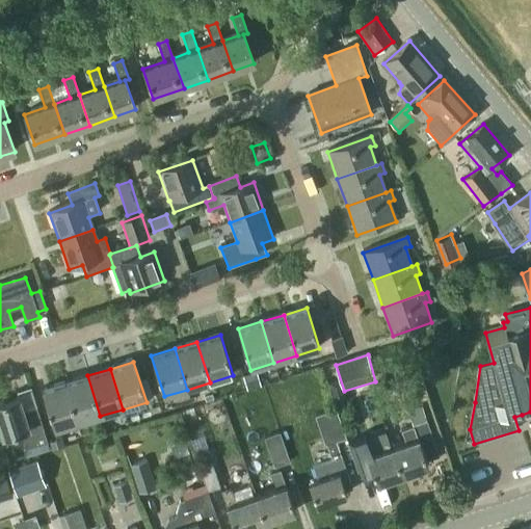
[(243,377),(248,391),(260,388),(256,373),(243,377)]
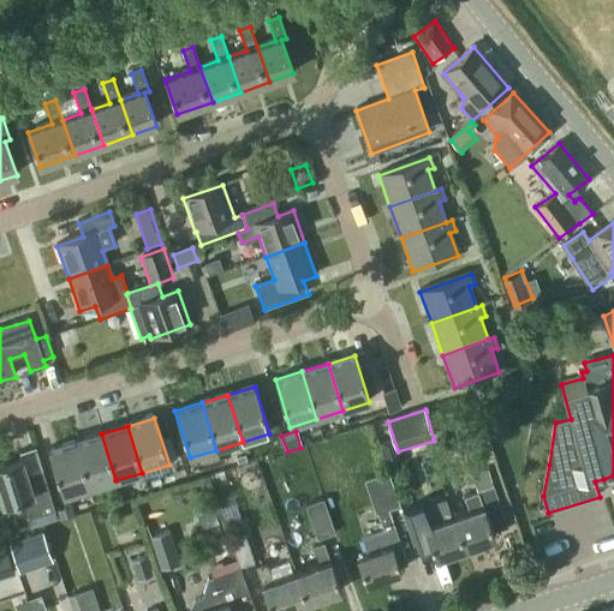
[(90,489),(115,480),(101,433),(76,442),(90,489)]
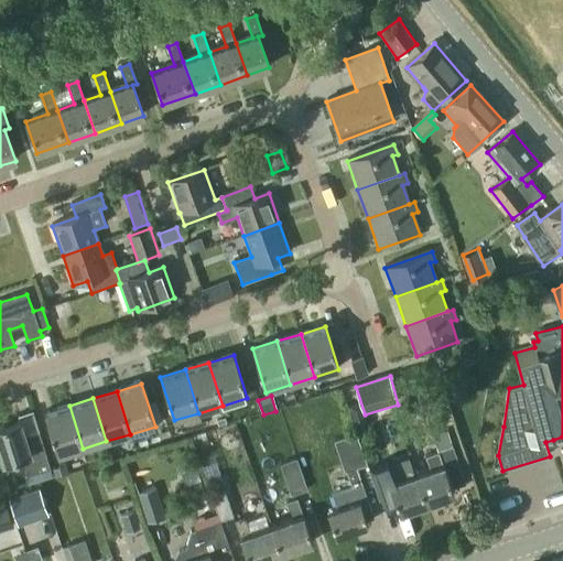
[(400,428),(450,412),(445,398),(396,413),(400,428)]
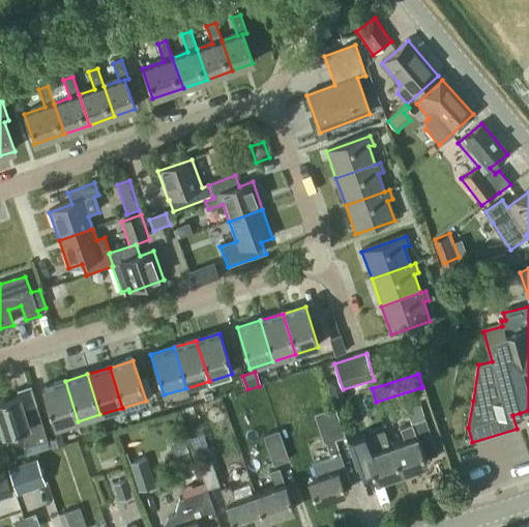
[(147,377),(139,380),(146,401),(153,398),(147,377)]
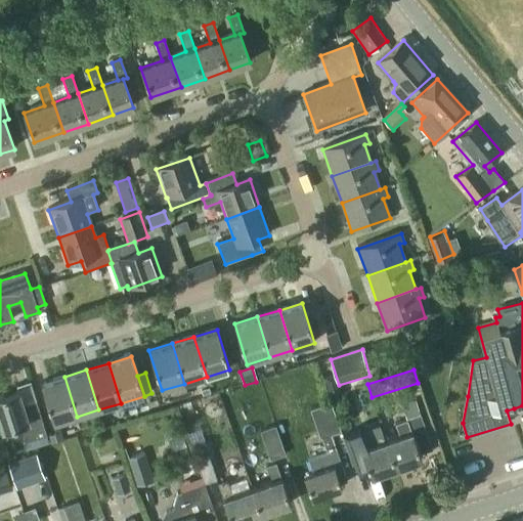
[(54,424),(77,417),(64,377),(41,384),(54,424)]
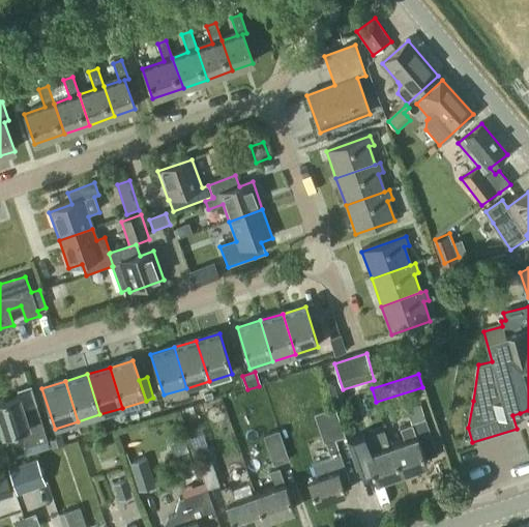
[(36,408),(24,411),(19,396),(0,402),(0,429),(2,436),(21,430),(27,448),(48,441),(36,408)]
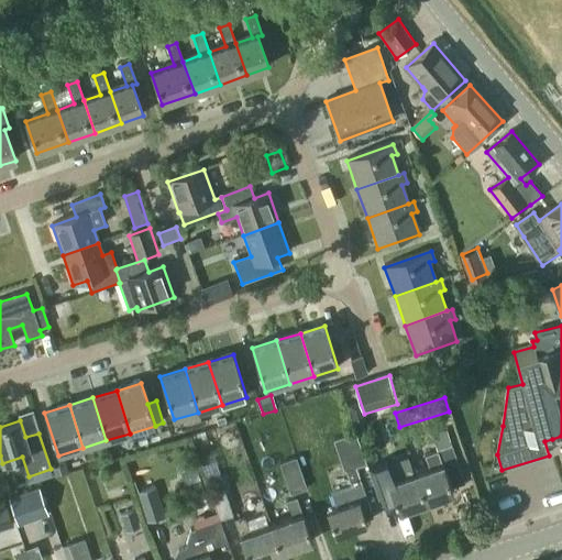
[(235,426),(220,430),(227,451),(242,447),(235,426)]
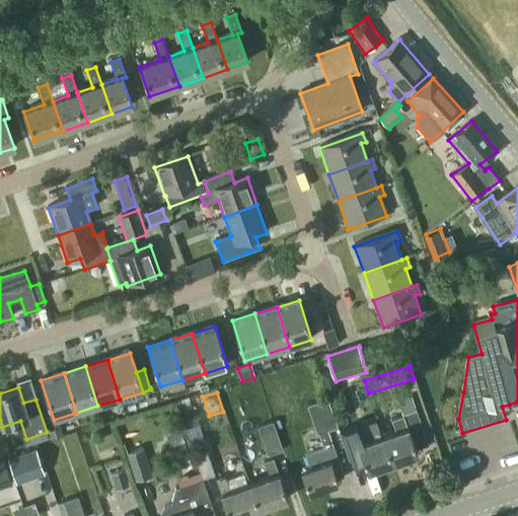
[(403,416),(402,416),(391,420),(395,433),(382,437),(392,464),(418,455),(416,450),(428,446),(412,397),(398,401),(403,416)]
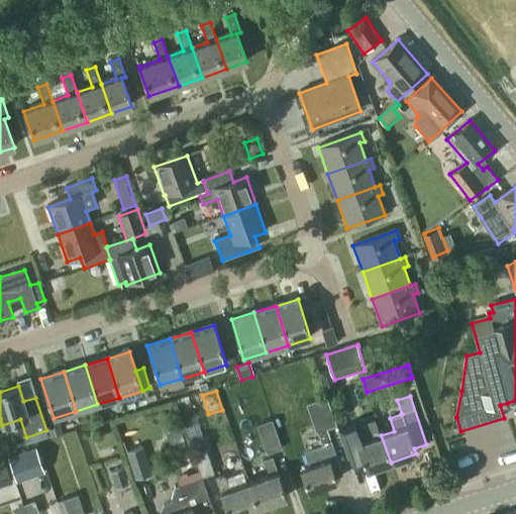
[(318,433),(323,447),(305,454),(309,467),(300,470),(308,491),(337,481),(334,473),(341,471),(327,430),(337,426),(327,398),(307,405),(317,433),(318,433)]
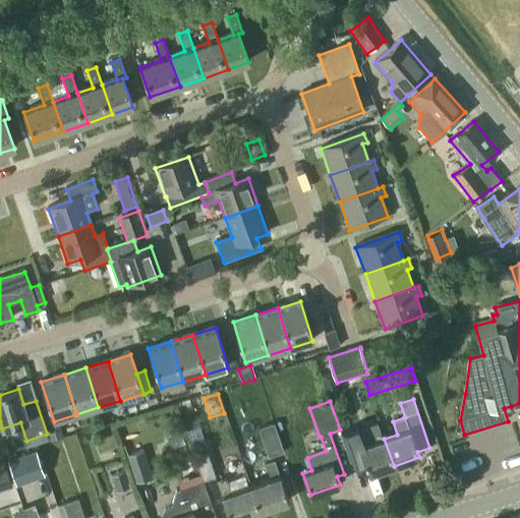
[(276,424),(260,429),(270,459),(286,453),(276,424)]
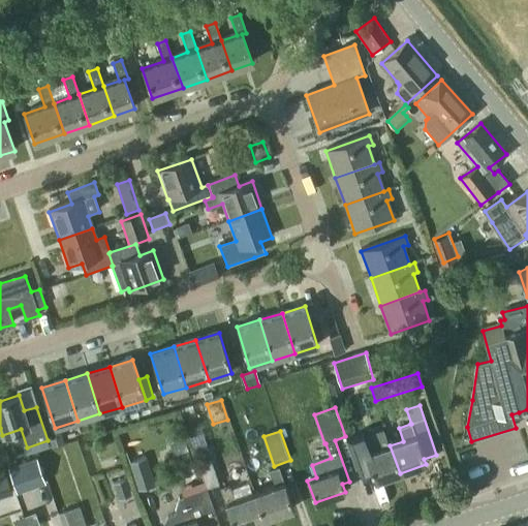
[(400,473),(390,445),(370,453),(363,435),(346,441),(354,465),(367,461),(374,482),(400,473)]
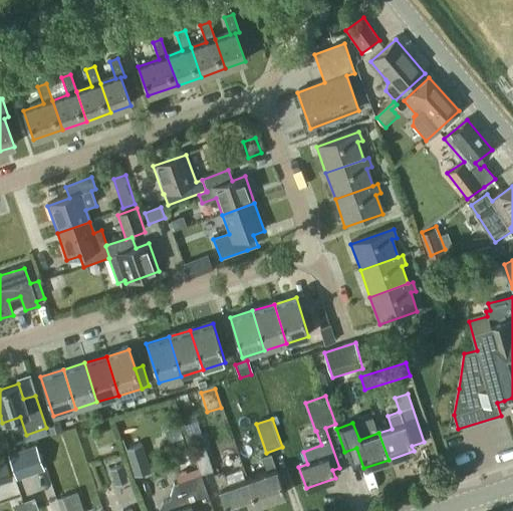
[(26,436),(29,444),(49,437),(46,429),(26,436)]
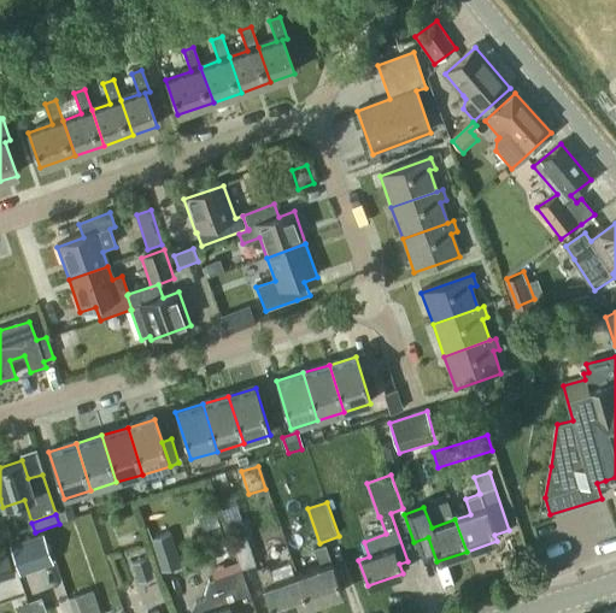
[(147,528),(163,573),(182,567),(166,520),(147,528)]
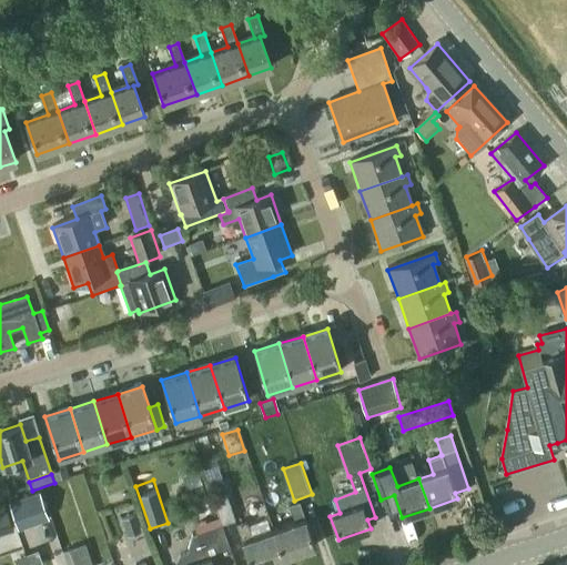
[(40,493),(10,504),(19,528),(48,518),(40,493)]
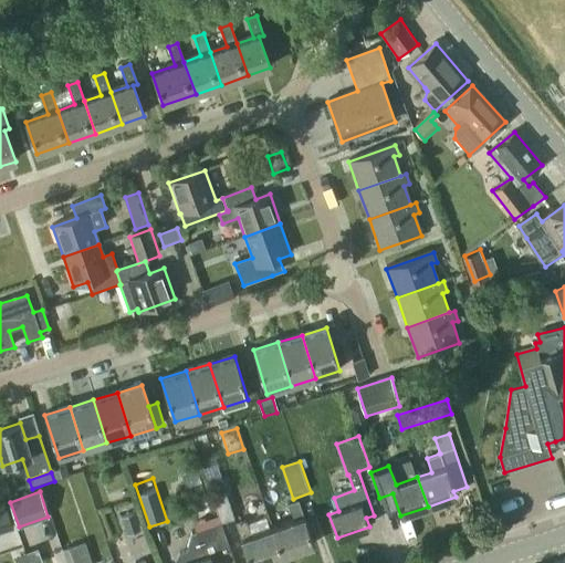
[(227,493),(213,498),(222,524),(236,519),(227,493)]
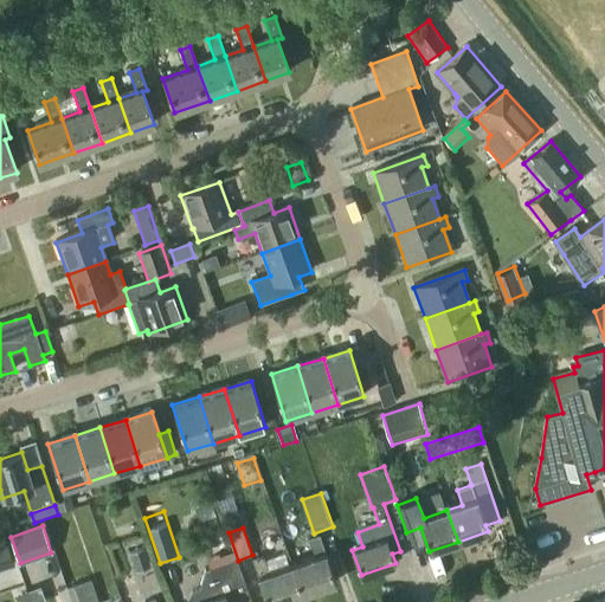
[(315,558),(293,565),(303,595),(336,583),(326,554),(326,555),(319,537),(309,541),(315,558)]
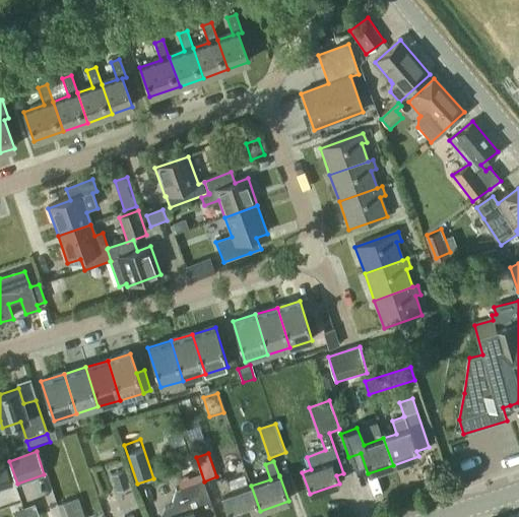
[(4,462),(0,463),(0,490),(12,486),(4,462)]
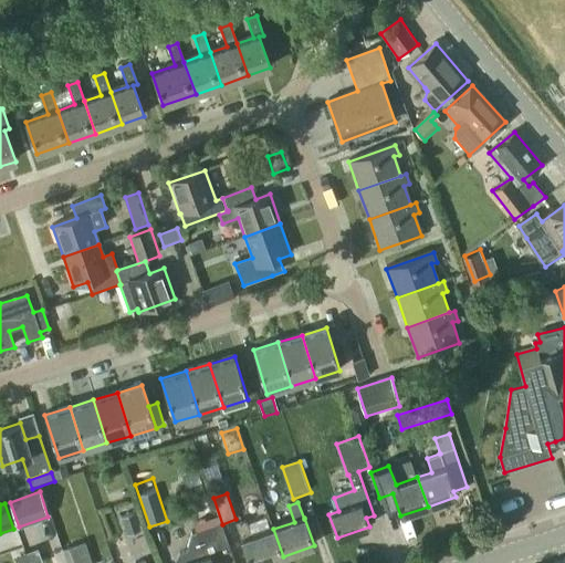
[(136,513),(122,519),(127,535),(142,531),(136,513)]
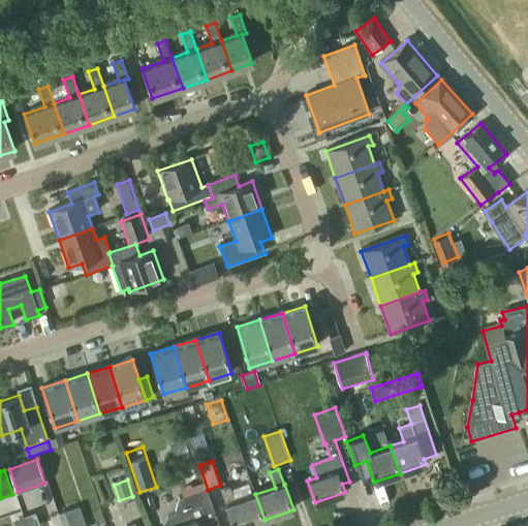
[(248,525),(265,520),(255,494),(236,501),(229,486),(221,490),(226,504),(225,504),(233,525),(248,525)]
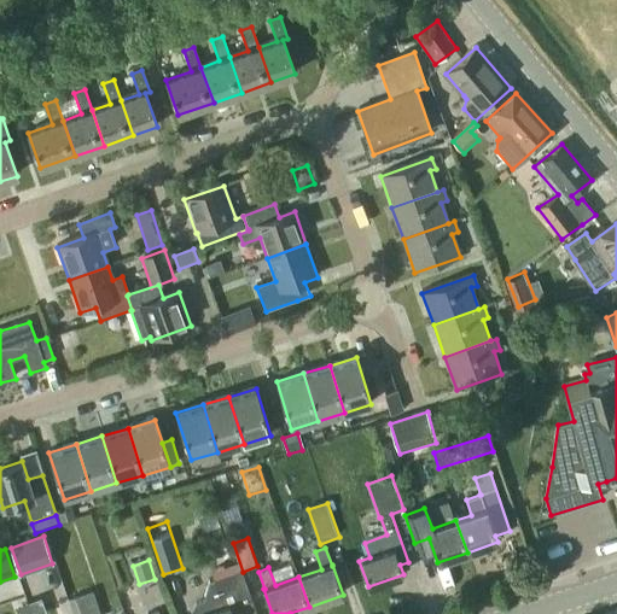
[(193,612),(195,613),(256,613),(242,572),(215,580),(225,607),(215,610),(213,604),(205,601),(196,604),(193,612)]
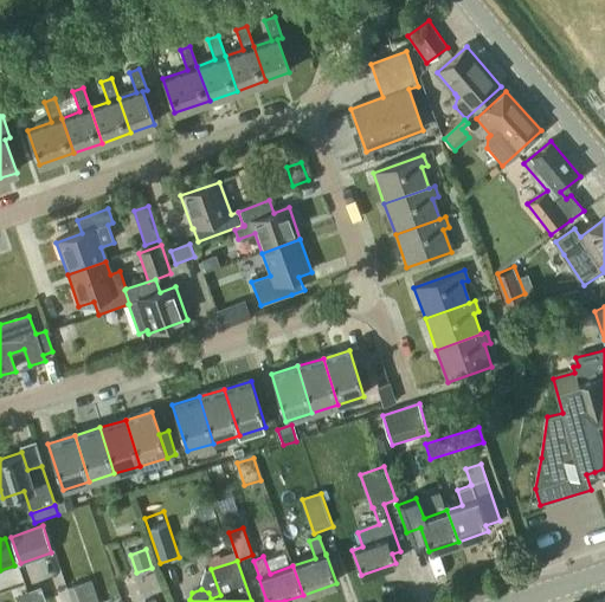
[(98,601),(92,580),(68,588),(72,601),(98,601)]
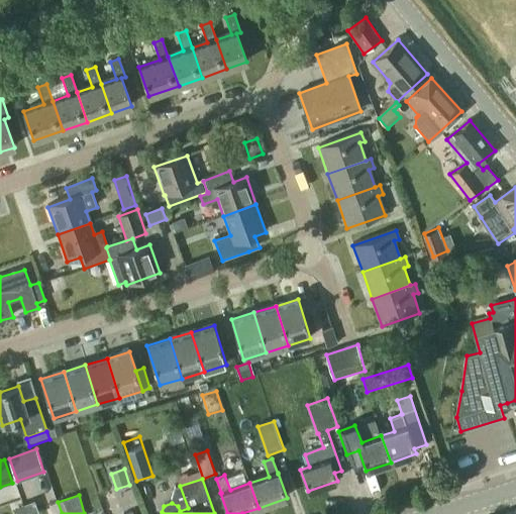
[(39,513),(34,502),(23,506),(26,513),(39,513)]
